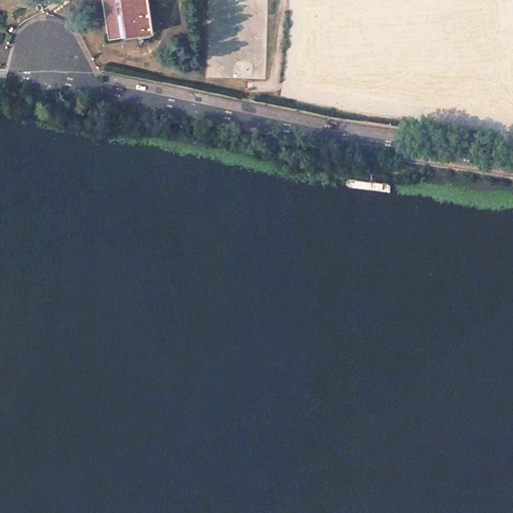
[(106,0),(112,39),(155,33),(150,0),(106,0)]
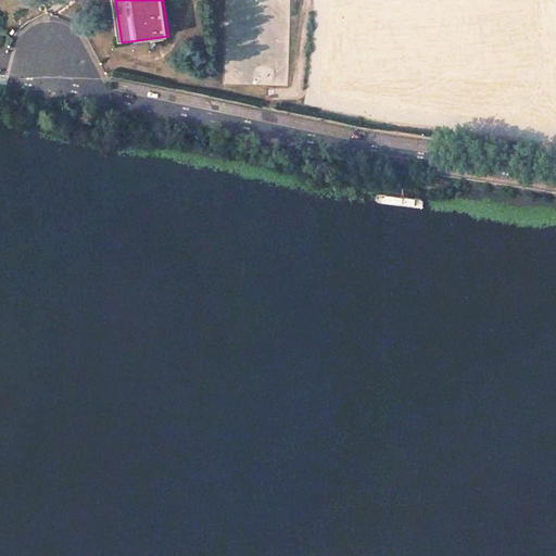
[(261,97),(277,92),(292,83),(301,63),(299,40),(286,22),(269,13),(247,14),(228,26),(219,47),(218,65),(227,81),(242,93),(261,97)]
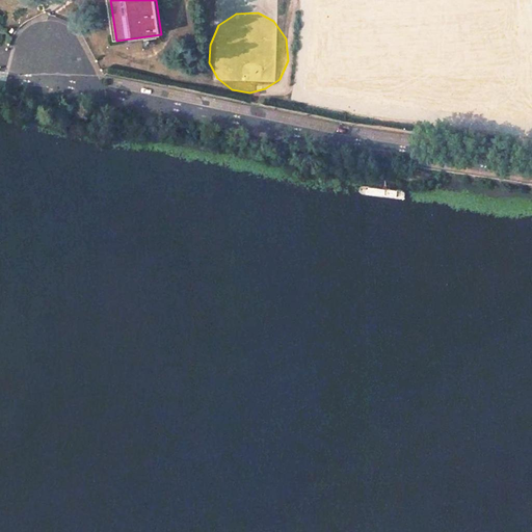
[(476,83),(475,75),(451,77),(451,85),(476,83)]
